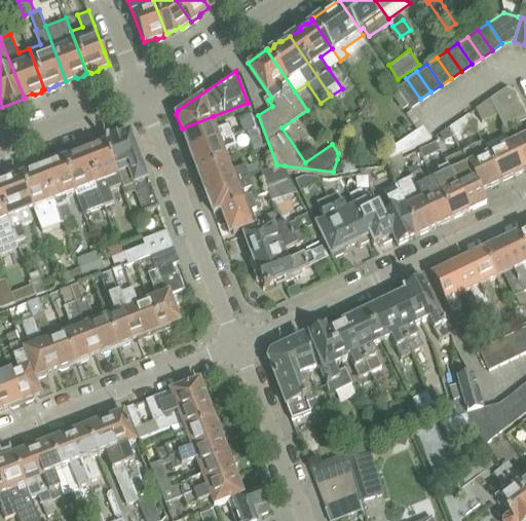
[(397,84),(396,85),(410,106),(420,99),(406,78),(397,84)]
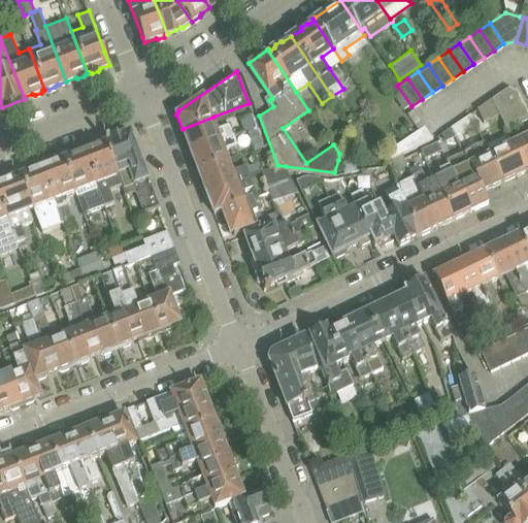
[(527,110),(518,90),(509,86),(493,96),(501,111),(508,127),(527,117),(527,110)]
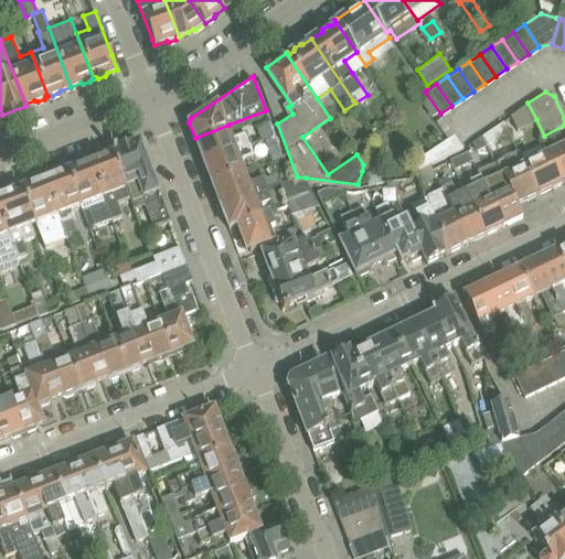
[(536,119),(528,103),(511,115),(518,128),(536,119)]
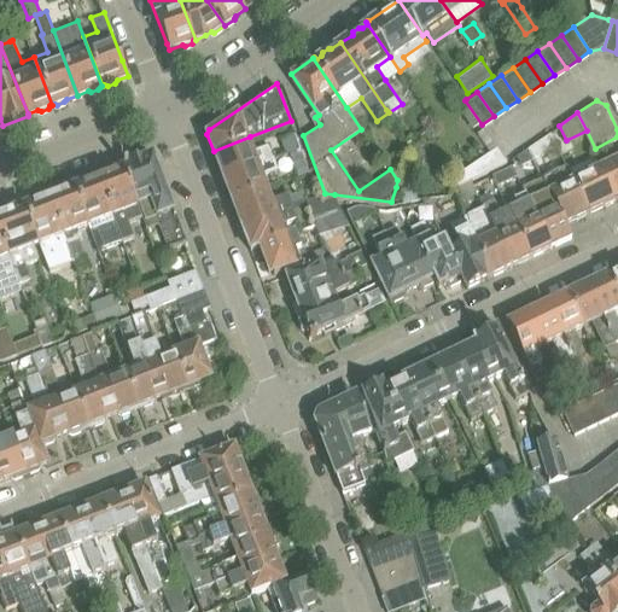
[(483,127),(476,132),(489,151),(496,145),(483,127)]
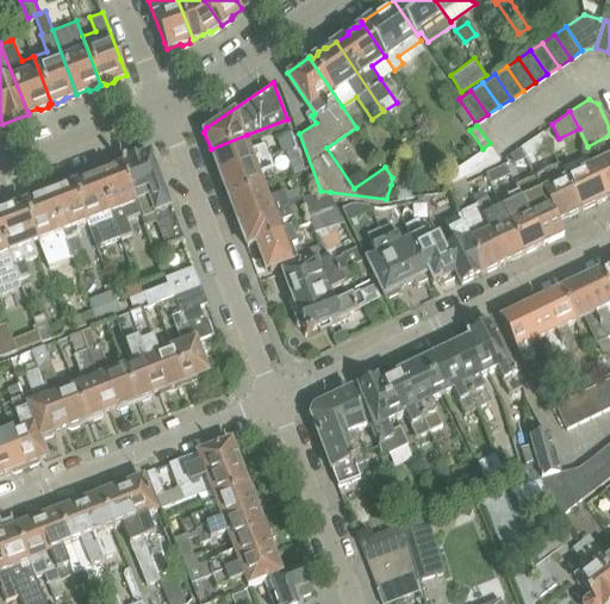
[(296,143),(291,129),(277,135),(282,148),(285,147),(296,143)]
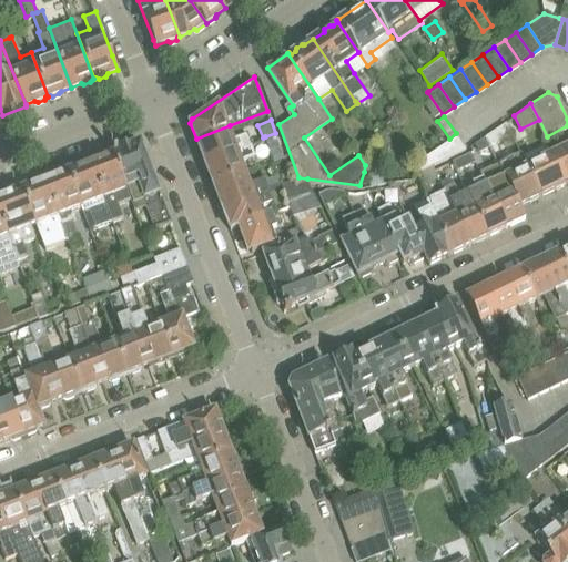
[(506,120),(485,134),(488,142),(511,131),(506,120)]
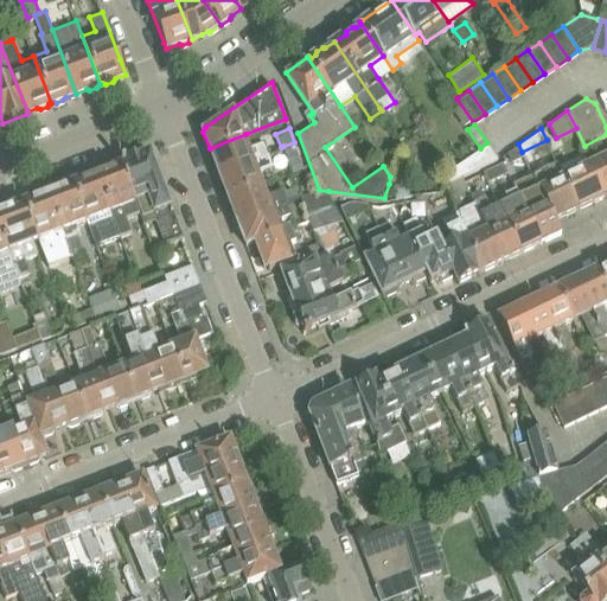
[(249,146),(246,134),(210,148),(218,171),(268,152),(264,140),(249,146)]
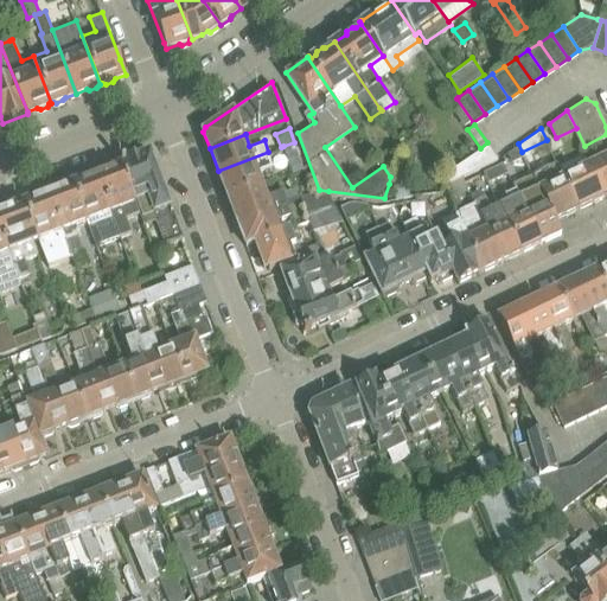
[(294,142),(283,146),(293,170),(304,165),(294,142)]
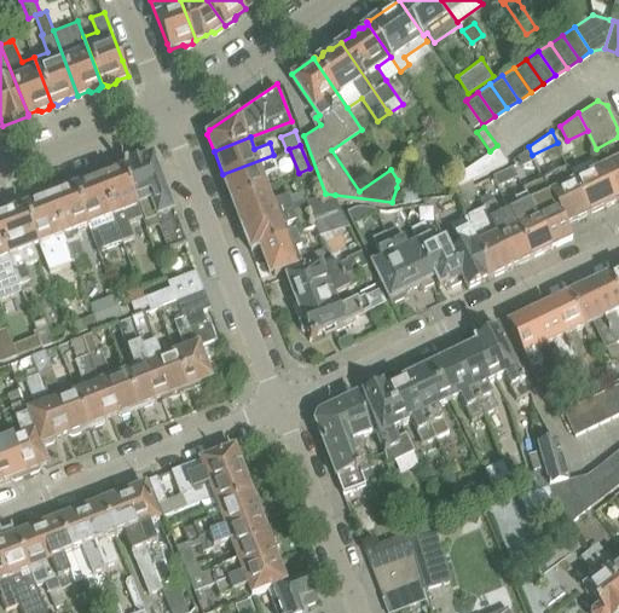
[(456,174),(461,183),(468,179),(507,161),(497,145),(490,151),(456,174)]
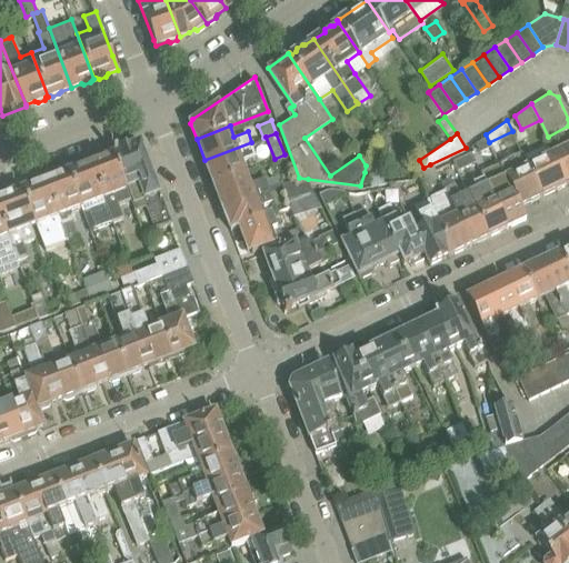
[(157,227),(171,221),(140,141),(131,144),(130,143),(129,143),(128,143),(127,142),(126,142),(120,144),(120,146),(119,148),(117,148),(112,149),(113,151),(131,200),(135,209),(148,203),(157,227)]
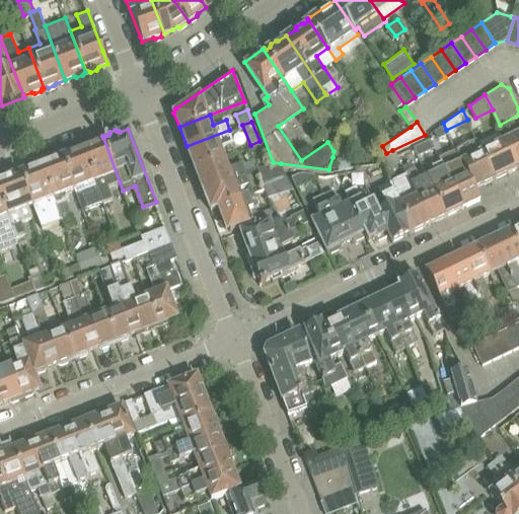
[(187,146),(195,167),(224,155),(221,146),(233,141),(229,130),(187,146)]
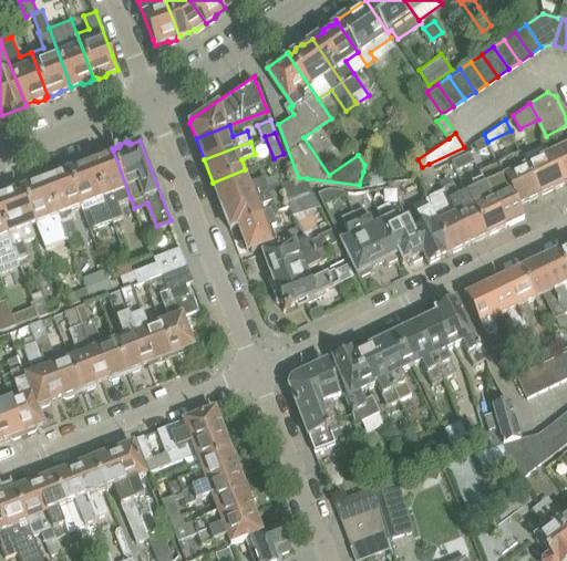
[(566,142),(549,151),(564,182),(566,179),(566,142)]
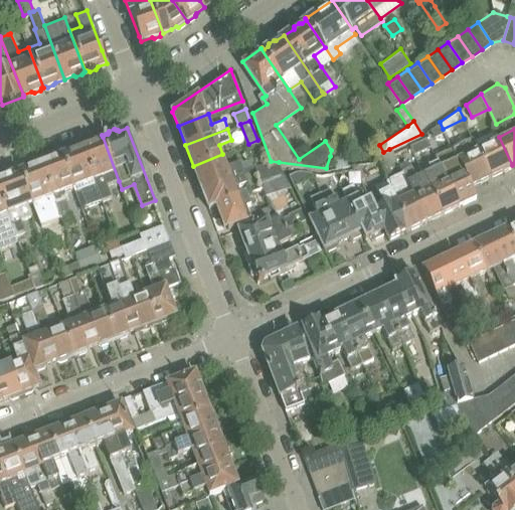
[(119,181),(103,137),(101,138),(98,137),(92,140),(91,142),(81,145),(102,199),(112,195),(108,185),(119,181)]
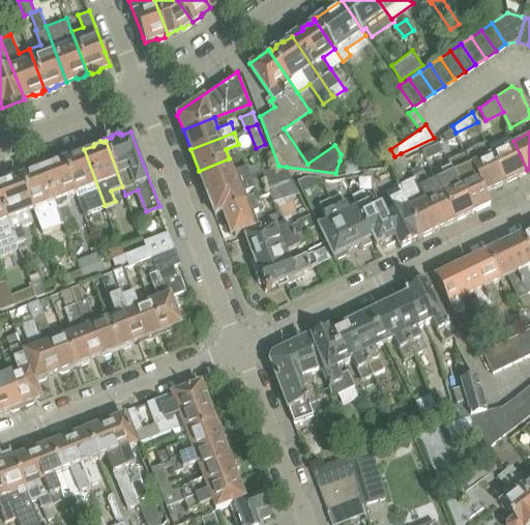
[(440,141),(423,149),(427,156),(443,148),(440,141)]
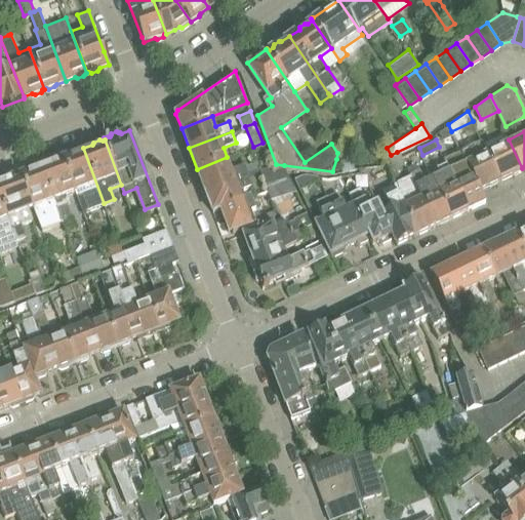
[(480,140),(459,150),(479,189),(480,188),(498,180),(485,151),(480,140)]
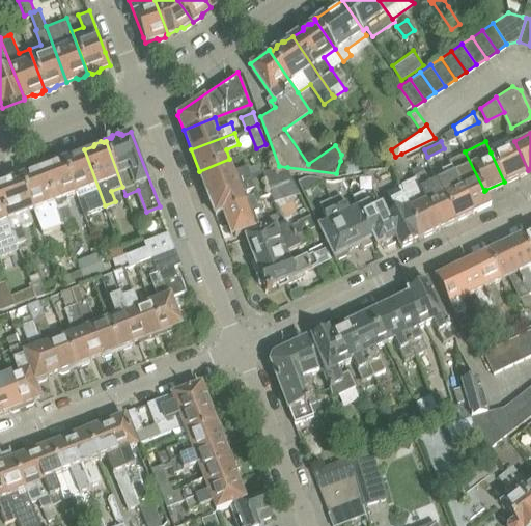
[(504,182),(528,170),(514,141),(491,153),(504,182)]
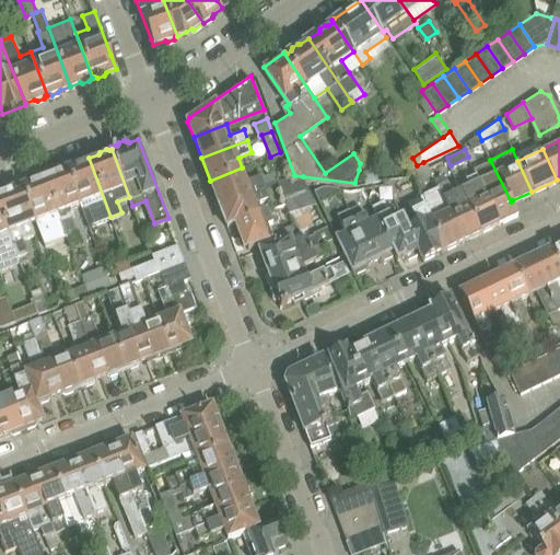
[(66,166),(80,203),(89,226),(111,217),(89,158),(80,161),(80,162),(77,161),(70,163),(68,166),(67,166),(66,166)]
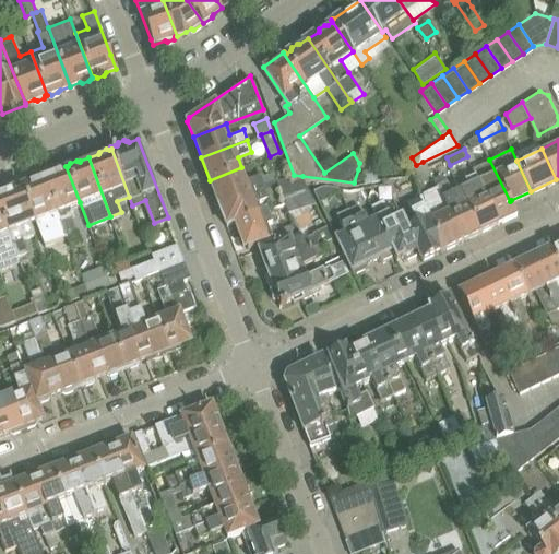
[(474,174),(497,222),(516,212),(511,200),(510,201),(489,160),(473,167),(476,173),(474,174)]
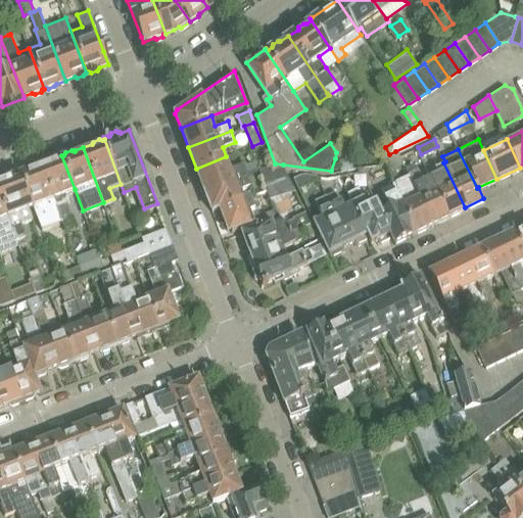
[(389,154),(387,155),(393,176),(398,174),(396,166),(401,163),(395,151),(389,154)]
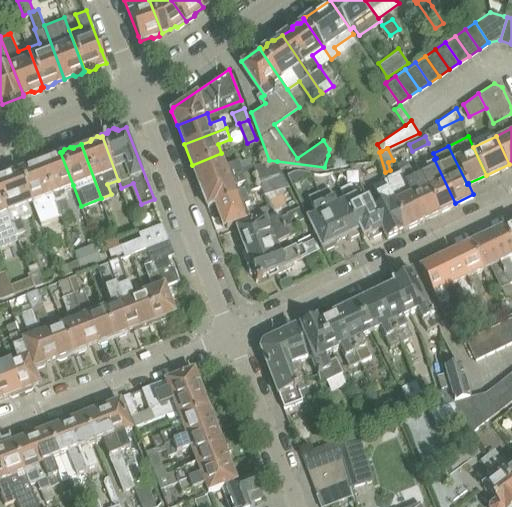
[(344,151),(331,154),(334,165),(347,162),(344,151)]
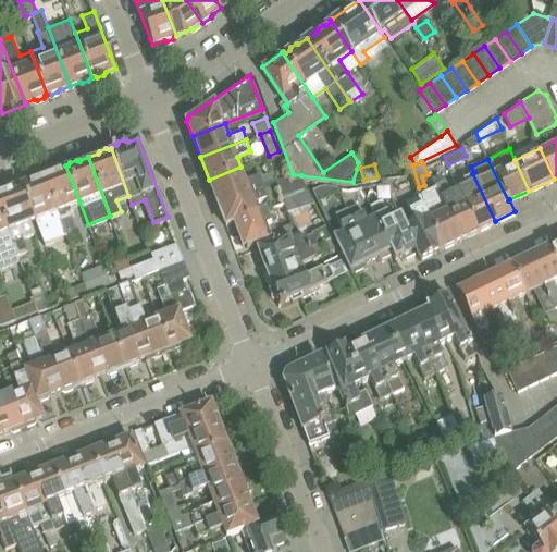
[(52,171),(44,174),(65,232),(76,229),(67,206),(79,201),(65,166),(64,167),(61,166),(54,168),(52,171)]
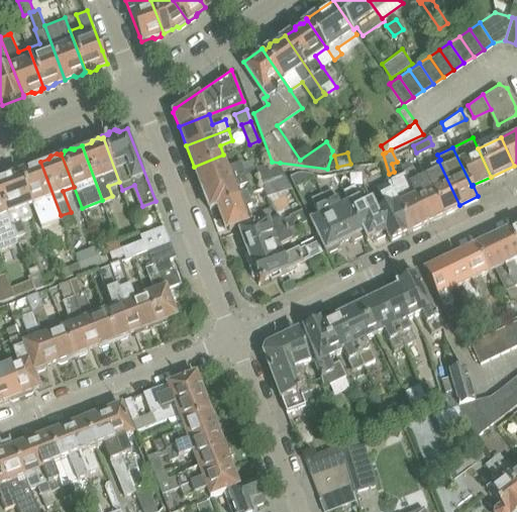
[(194,167),(201,186),(243,170),(255,165),(252,158),(240,162),(239,160),(227,165),(223,155),(194,167)]
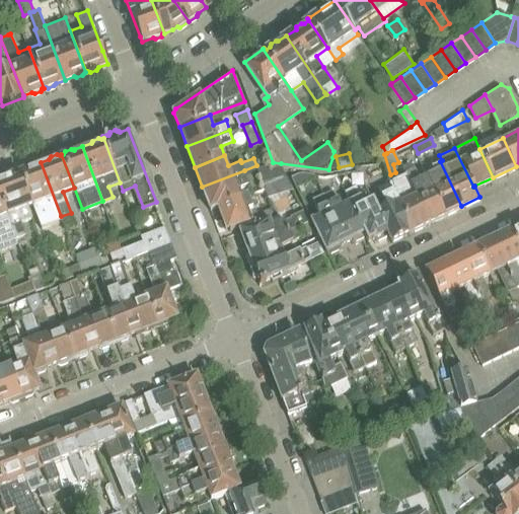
[(411,160),(401,164),(405,172),(404,173),(428,222),(445,214),(427,175),(420,178),(411,160)]
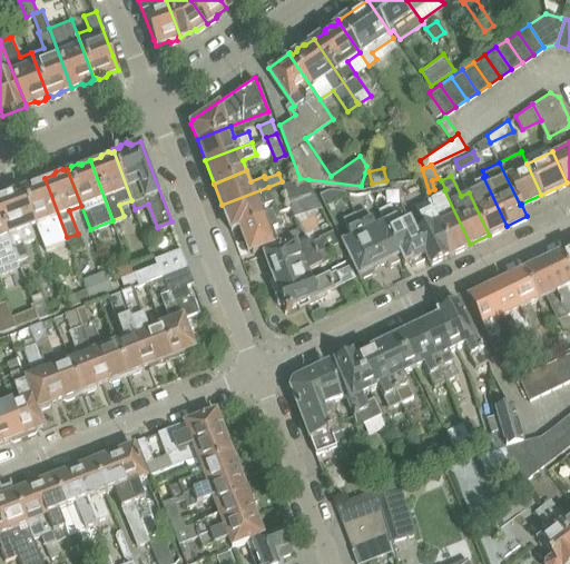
[(489,235),(507,226),(483,177),(475,181),(479,187),(469,193),(489,235)]
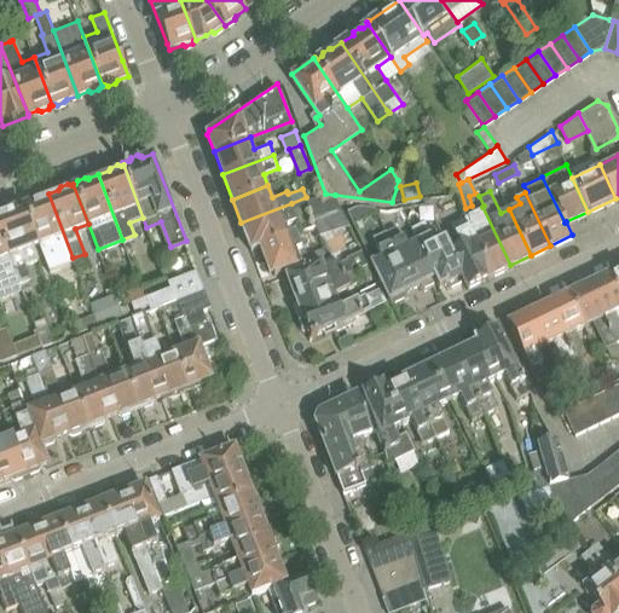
[(25,202),(23,203),(38,241),(48,270),(74,260),(73,258),(48,194),(39,197),(35,197),(28,200),(25,202)]
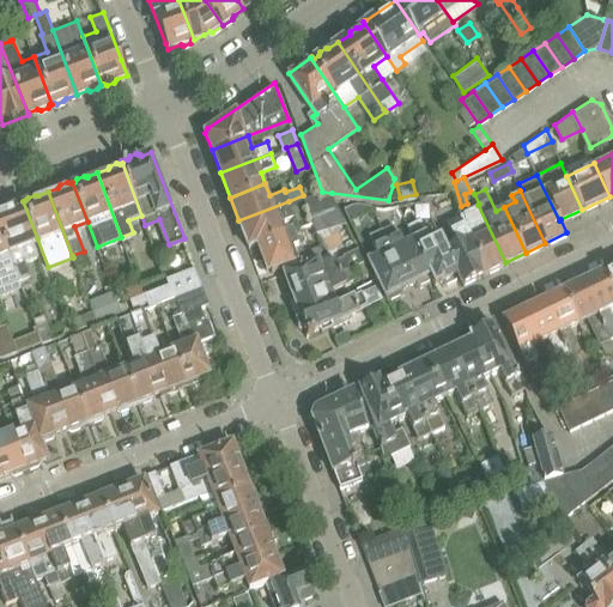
[(303,195),(305,202),(333,196),(332,193),(322,192),(303,195)]
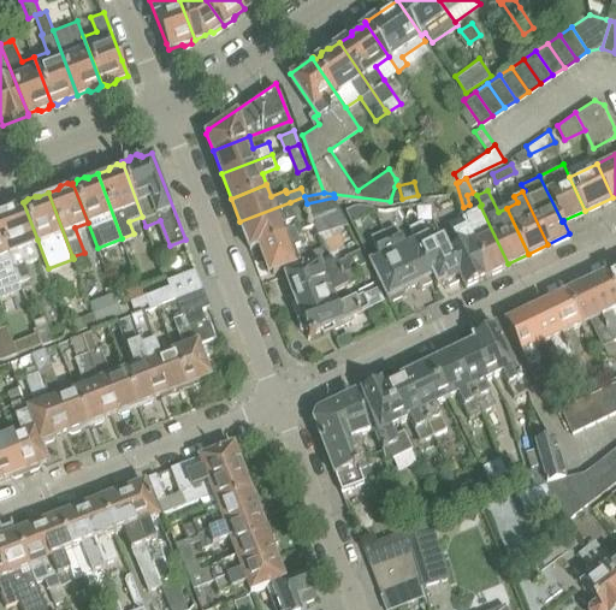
[(335,197),(307,203),(311,217),(339,207),(335,197)]
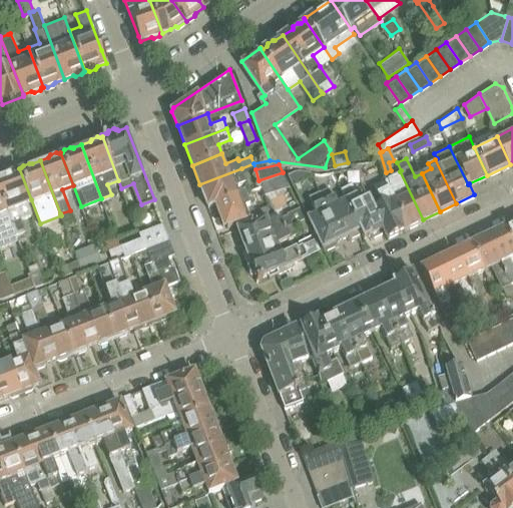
[(3,174),(0,175),(0,192),(14,231),(24,227),(21,217),(32,213),(27,200),(31,199),(19,168),(14,170),(11,169),(5,172),(3,174)]
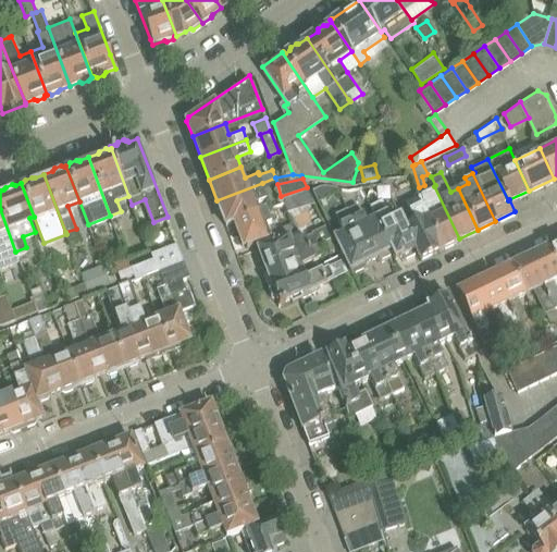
[(262,183),(217,200),(225,221),(225,223),(234,220),(233,219),(258,210),(257,209),(254,200),(267,195),(262,183)]
